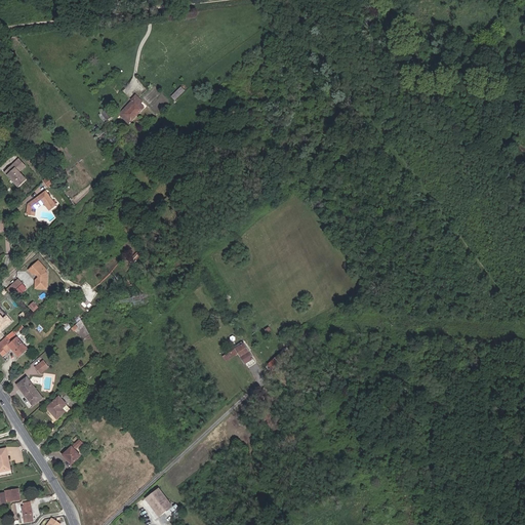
[(171,95),(172,97),(183,87),(182,86),(171,95)]
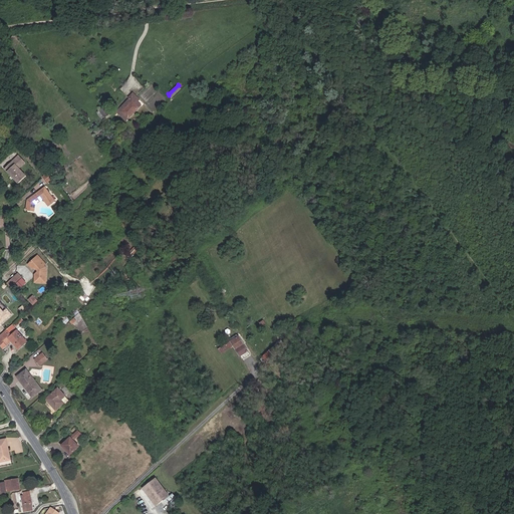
[(179,85),(169,95),(172,98),(182,88),(179,85)]
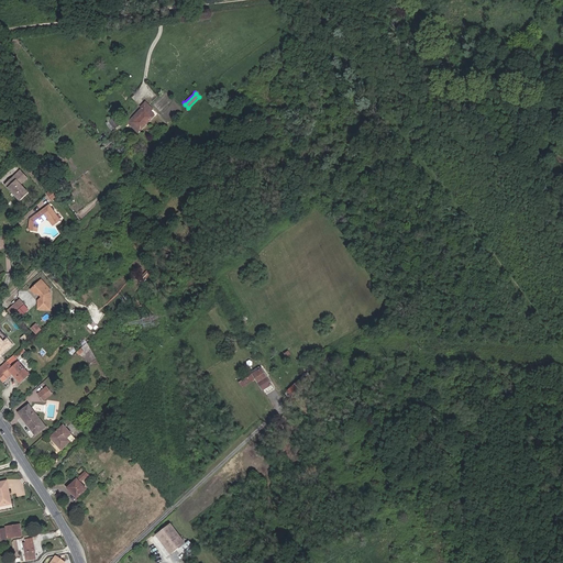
[(153,110),(154,109),(146,100),(141,107),(142,108),(144,110),(130,124),(138,133),(156,114),(153,110)]
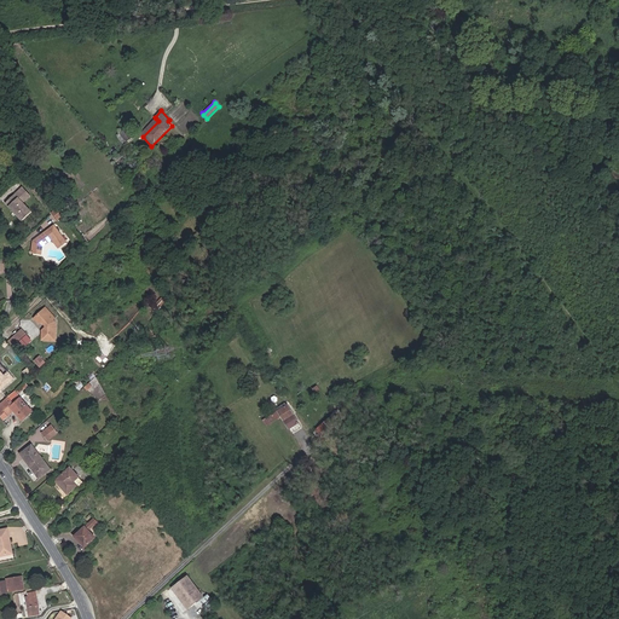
[(139,134),(143,137),(158,121),(156,119),(139,134)]
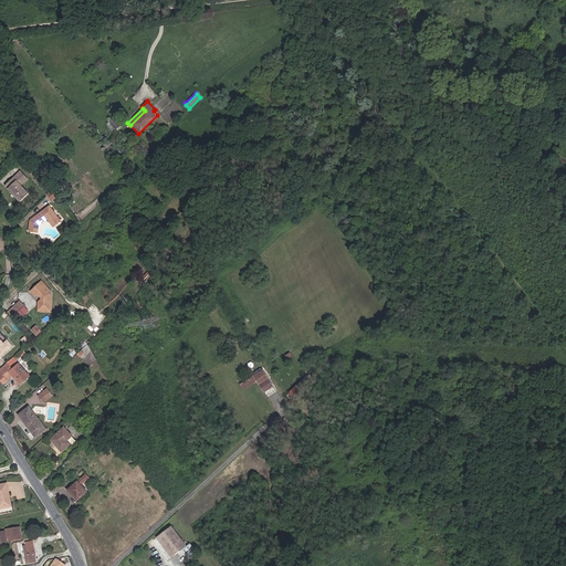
[(121,124),(116,117),(109,122),(114,128),(121,124)]
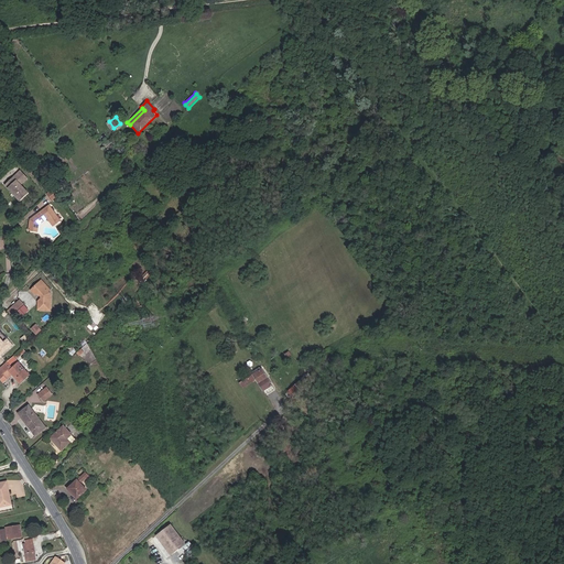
[(24,182),(28,179),(20,170),(6,184),(13,193),(14,192),(17,194),(15,195),(21,201),(32,191),(24,182)]
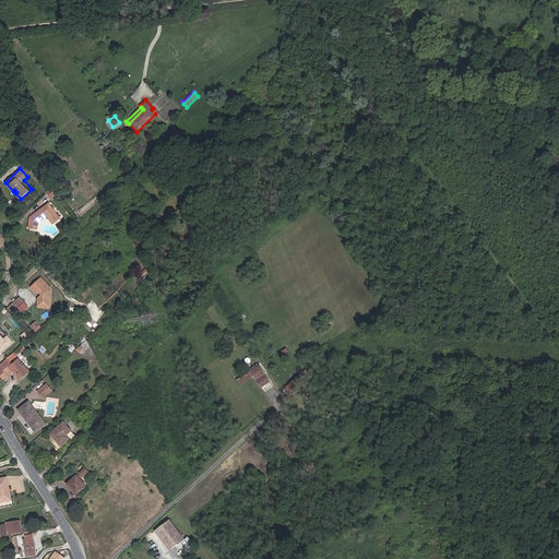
[(59,193),(54,187),(47,192),(52,199),(59,193)]
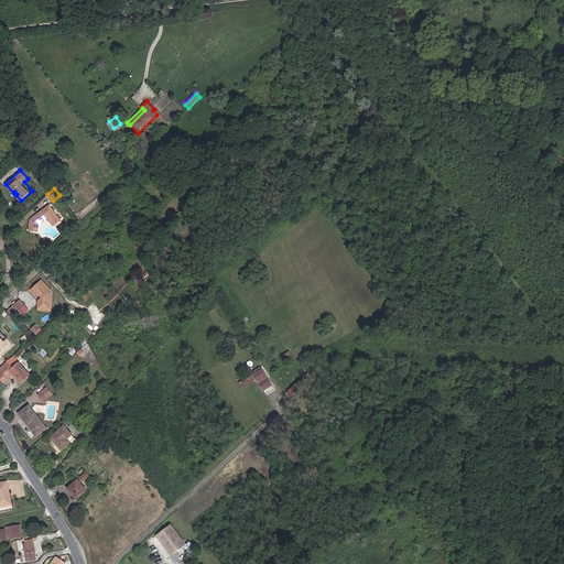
[(51,206),(31,219),(30,230),(39,231),(40,224),(49,218),(54,226),(61,220),(51,206)]
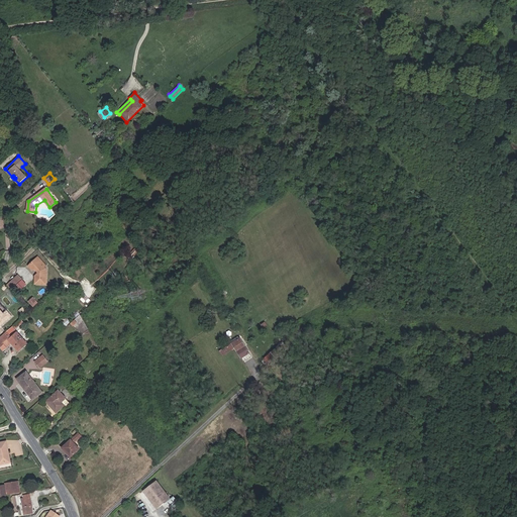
[(66,256),(70,253),(61,241),(57,244),(66,256)]
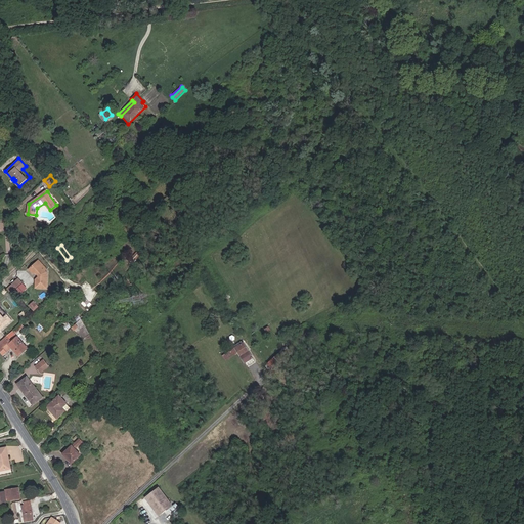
[(142,253),(139,250),(130,260),(133,263),(142,253)]
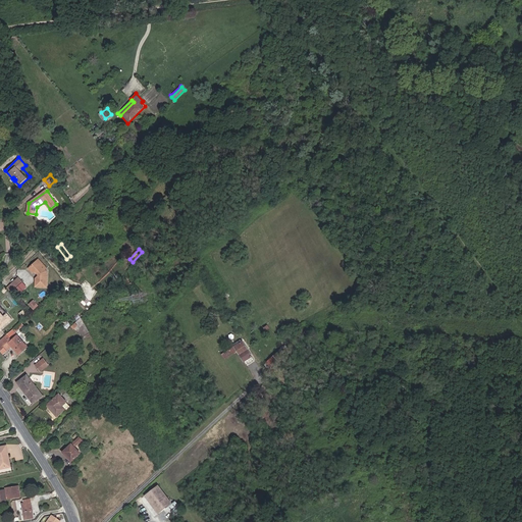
[(44,270),(42,268),(42,264),(38,261),(30,268),(33,271),(37,272),(40,275),(36,278),(36,286),(47,286),(48,271),(46,269),(45,270),(44,270)]
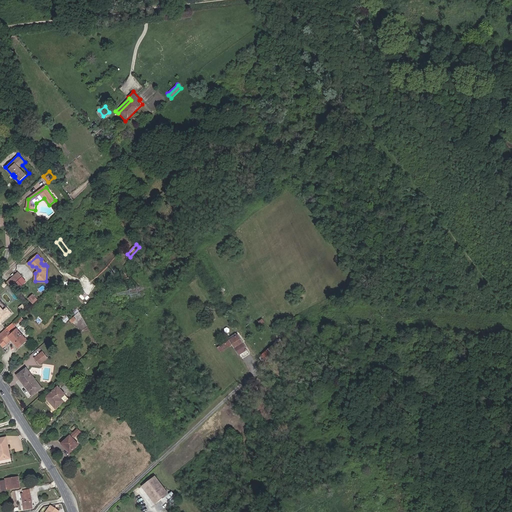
[(23,278),(18,272),(10,279),(15,285),(23,278)]
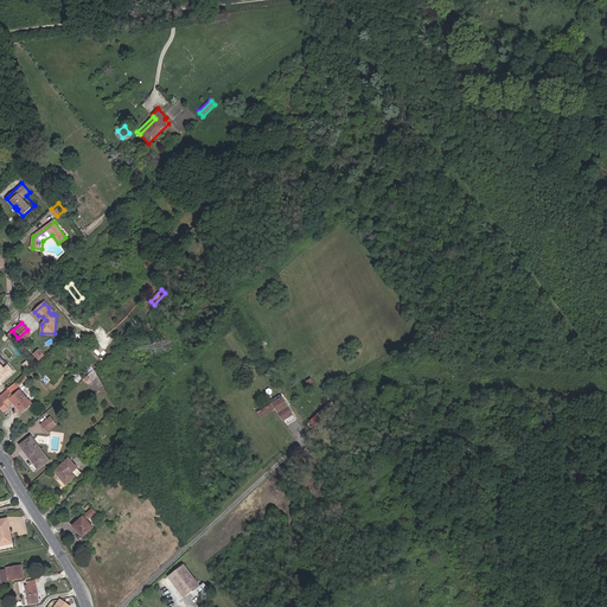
[(18,338),(12,331),(8,334),(13,342),(18,338)]
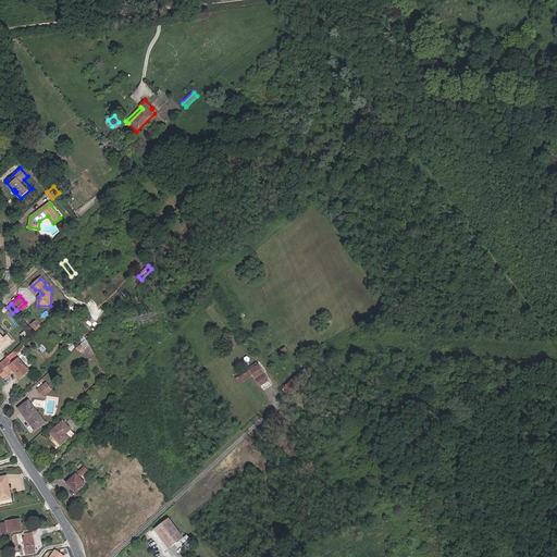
[(0,350),(1,353),(14,341),(9,334),(4,337),(0,331),(0,350)]
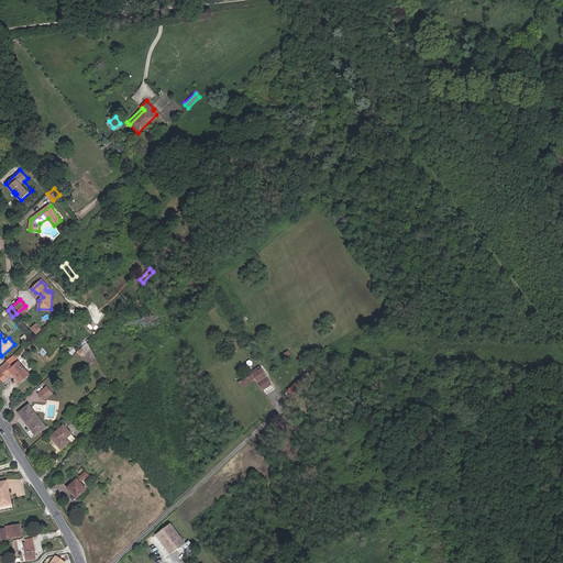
[(239,351),(235,346),(229,351),(231,355),(239,351)]
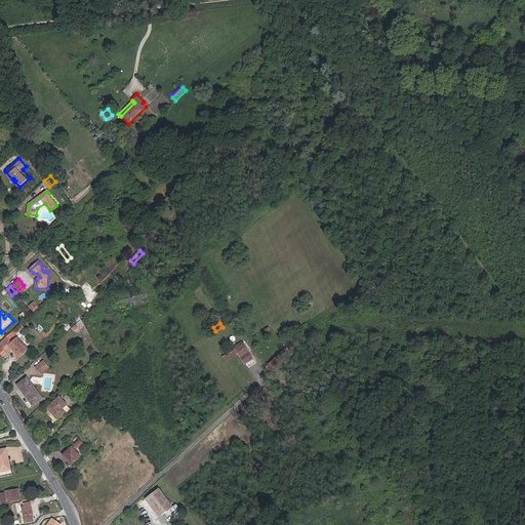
[(24,327),(22,324),(14,330),(16,333),(24,327)]
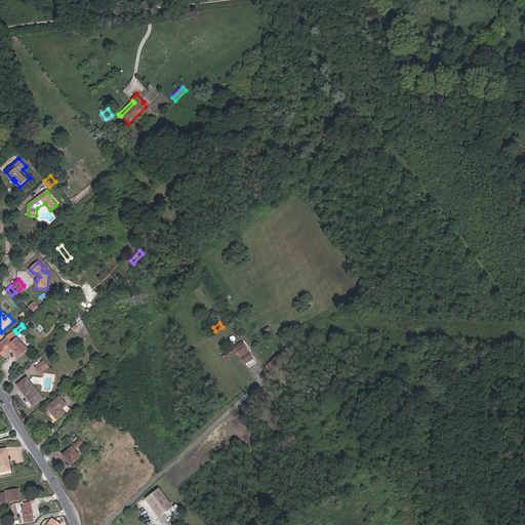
[(18,357),(28,349),(13,332),(0,344),(0,351),(3,356),(12,349),(18,357)]
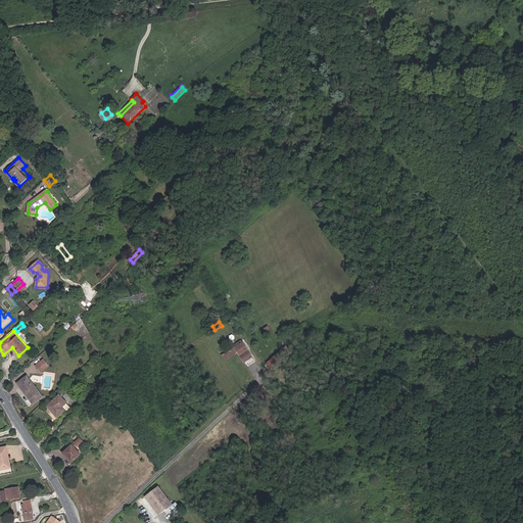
[(243,342),(223,354),(226,359),(238,351),(240,355),(245,363),(252,357),(248,350),(243,342)]
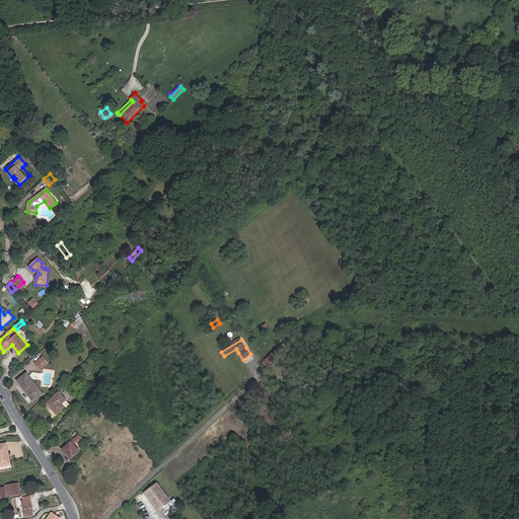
[(289,350),(284,344),(266,360),(271,365),(289,350)]
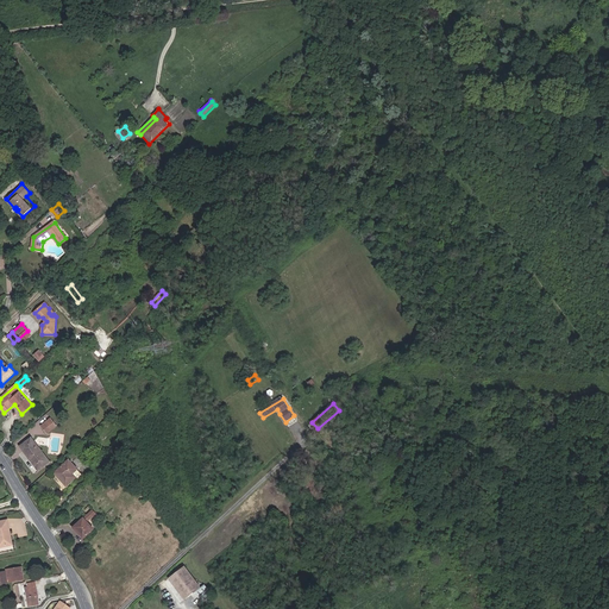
[(46,433),(56,426),(51,419),(42,426),(46,433)]
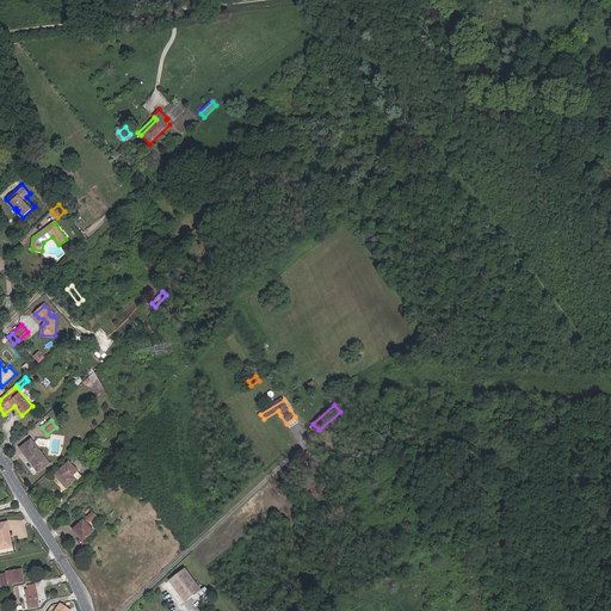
[(38,471),(49,463),(32,439),(20,448),(38,471)]
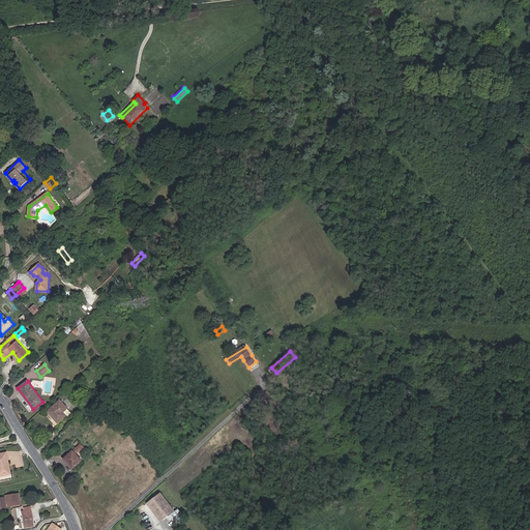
[(277,394),(273,387),(267,392),(272,401),(275,399),(273,395),(277,394)]
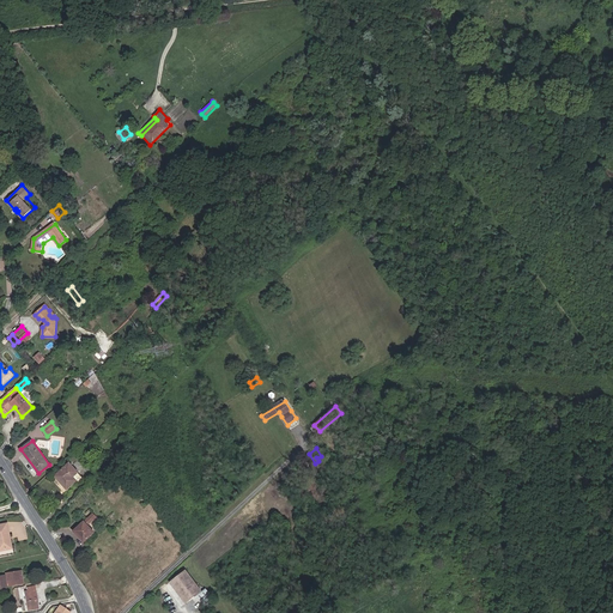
[(70,463),(55,475),(61,483),(62,481),(65,484),(64,485),(67,489),(77,480),(79,484),(84,480),(70,463)]
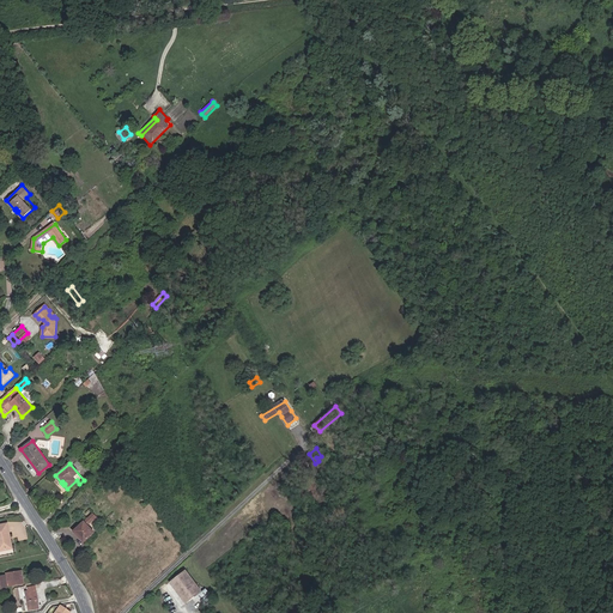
[(84,541),(93,533),(87,526),(93,521),(95,522),(97,519),(93,514),(74,530),(84,541)]
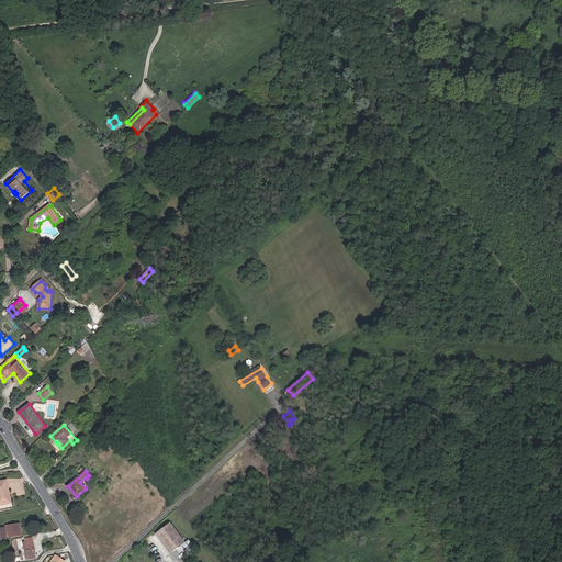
[(0,504),(11,502),(6,479),(0,480),(0,504)]
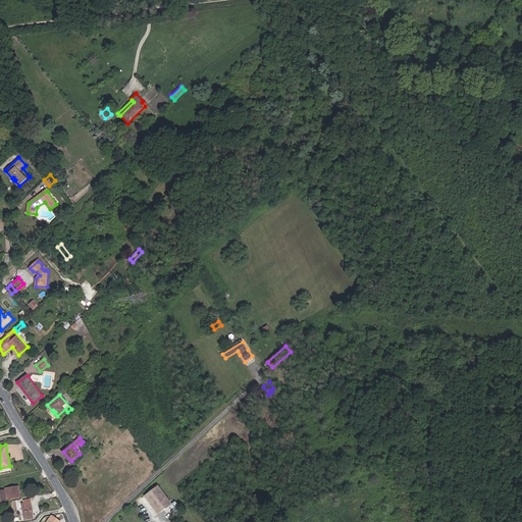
[(5,488),(6,498),(19,496),(17,486),(5,488)]
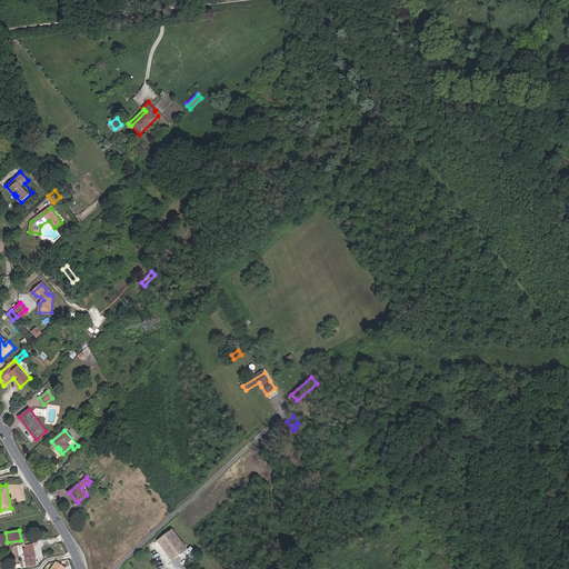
[(160,541),(175,560),(188,549),(173,530),(160,541)]
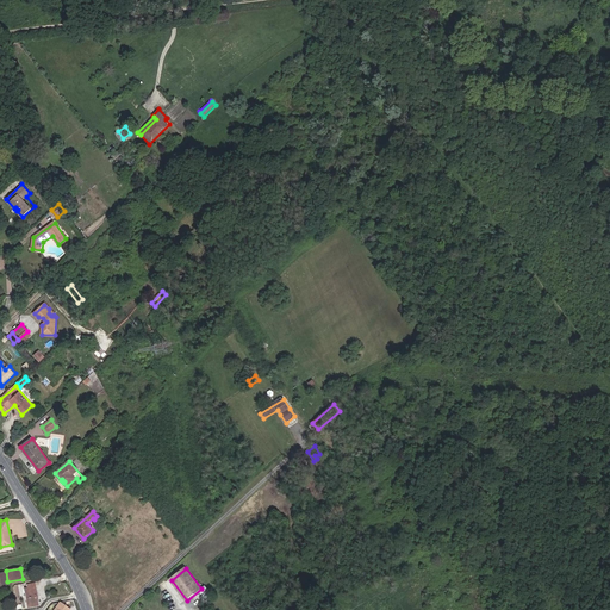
[(38,605),(35,583),(26,584),(27,587),(24,589),(27,607),(38,605)]
